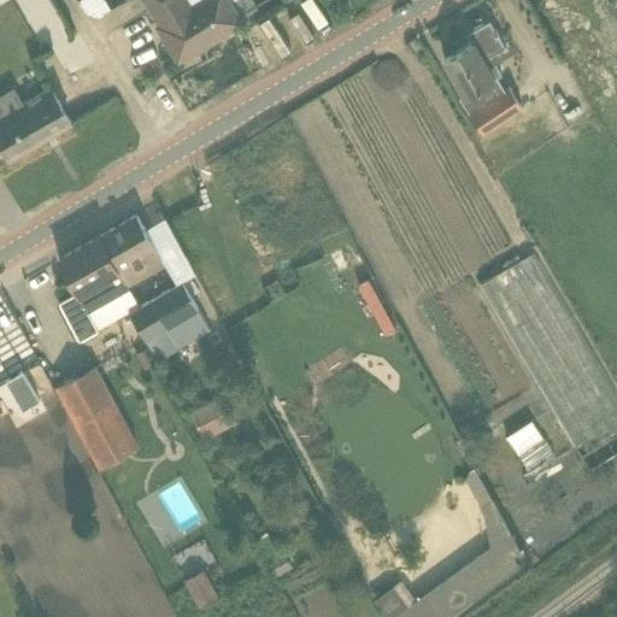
[(106,0),(78,0),(82,5),(86,10),(90,15),(97,16),(101,16),(112,9),(106,0)]
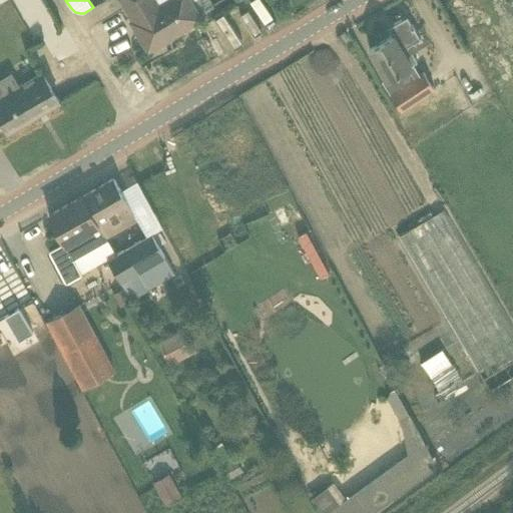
[(173,34),(200,18),(189,0),(167,0),(158,5),(154,0),(122,0),(134,20),(132,21),(148,49),(164,40),(163,37),(172,32),(173,34)]
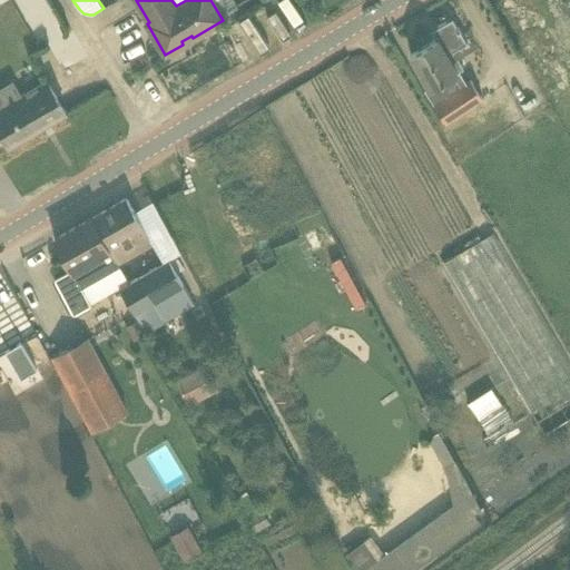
[(471,80),(467,82),(459,69),(463,67),(453,50),(468,42),(452,18),(431,30),(436,40),(411,55),(429,87),(424,90),(433,106),(445,124),(483,99),(471,80)]
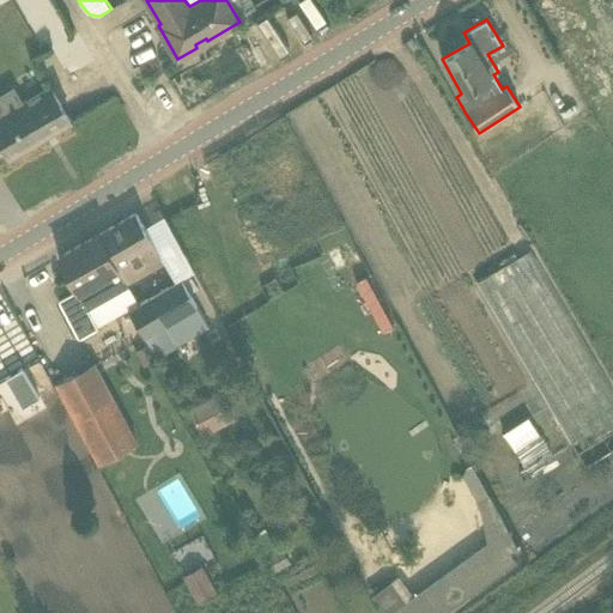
[(412,37),(402,43),(408,53),(418,46),(412,37)]
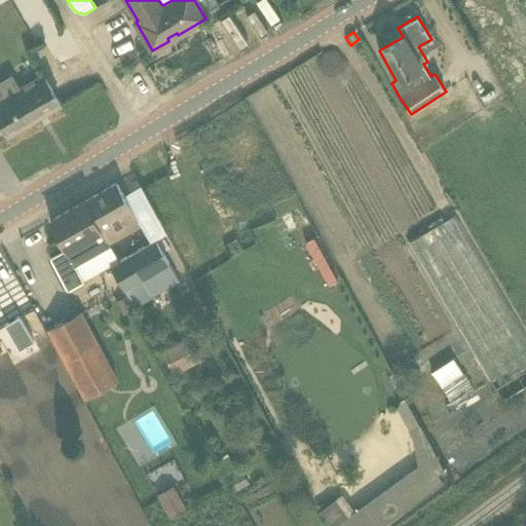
[(0,121),(8,137),(61,105),(42,74),(20,88),(0,100),(0,121)]
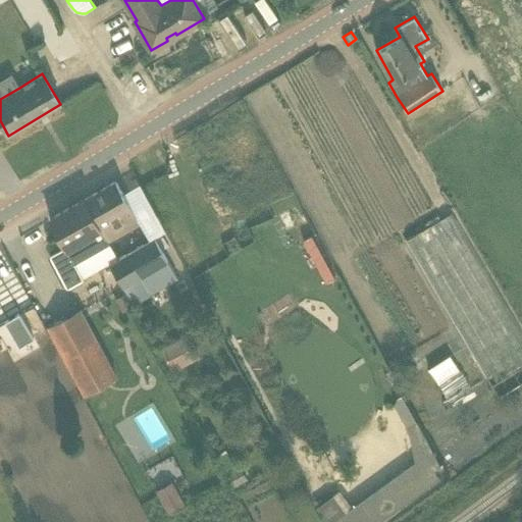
[(139,221),(116,181),(85,199),(101,225),(109,220),(111,224),(110,225),(115,233),(120,230),(119,230),(139,221)]
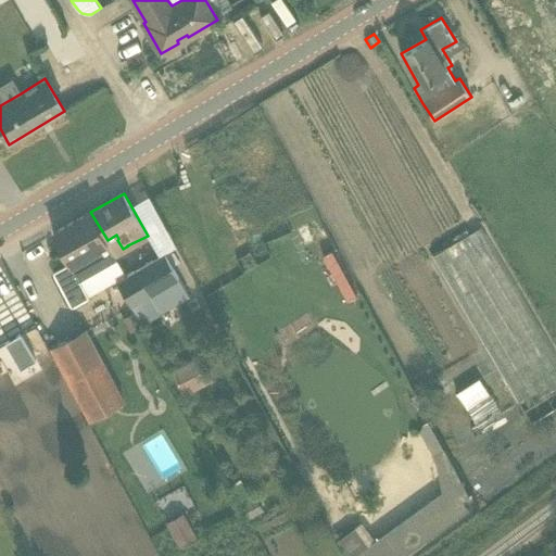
[(53,232),(53,234),(70,263),(54,272),(72,305),(88,297),(117,280),(126,276),(117,261),(106,240),(108,240),(90,212),(53,232)]
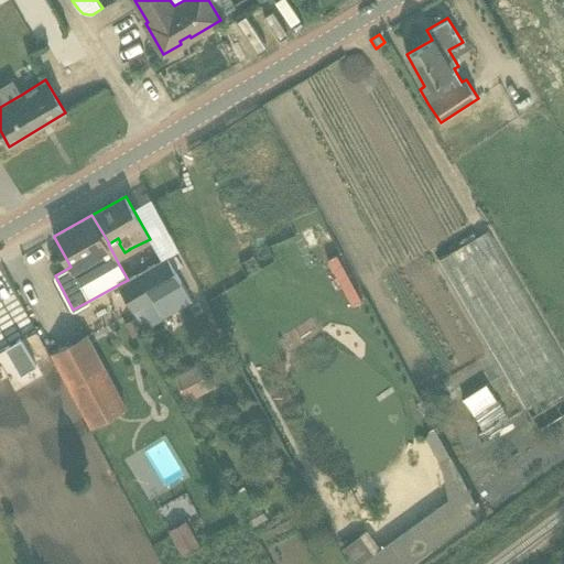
[(563,384),(563,362),(554,345),(555,345),(488,230),(437,260),(503,375),(507,372),(527,407),(551,392),(563,384)]
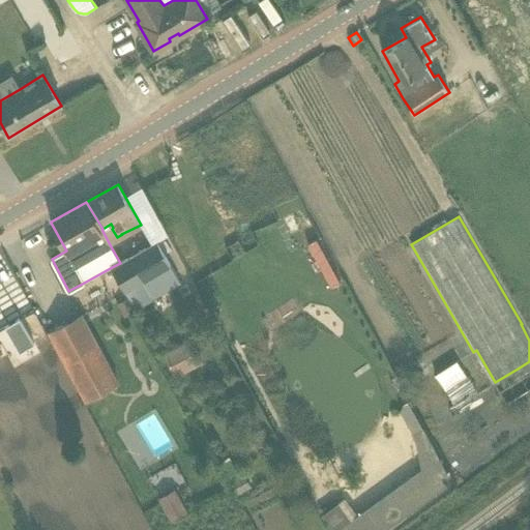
[(143,281),(142,282),(151,298),(179,282),(157,242),(130,257),(143,281)]
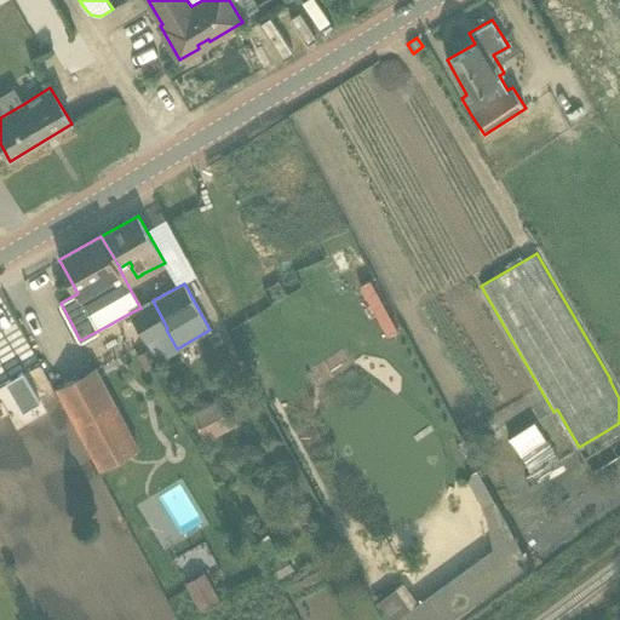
[(141,308),(131,313),(147,340),(166,329),(167,328),(153,300),(141,308)]
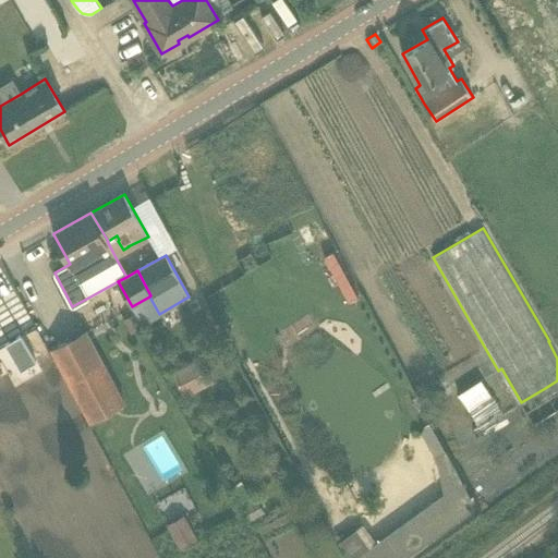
[(85,332),(52,350),(91,422),(124,404),(85,332)]
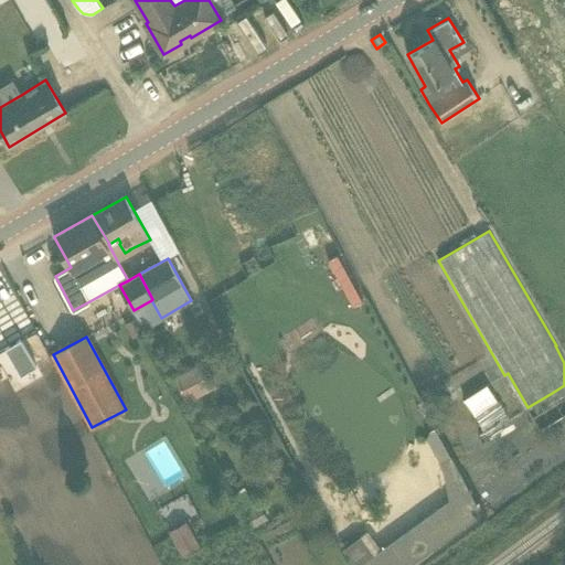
[(6,349),(21,375),(36,366),(21,339),(6,349)]
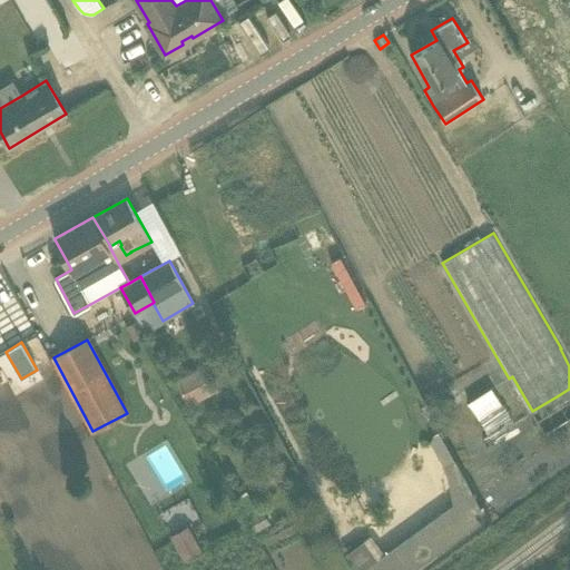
[(175,381),(188,405),(208,394),(195,370),(175,381)]
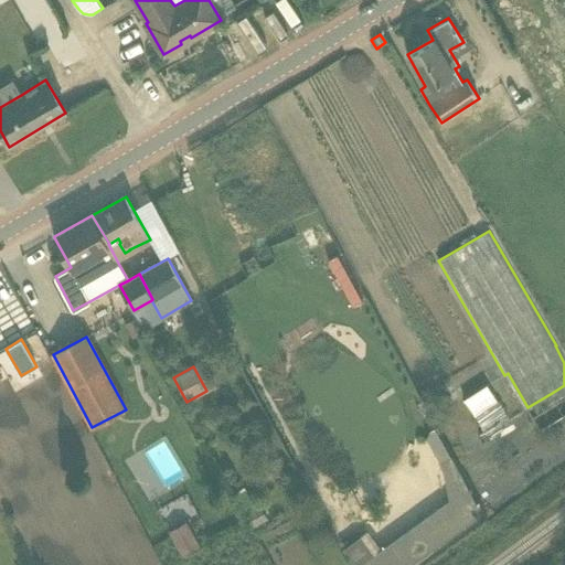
[(480,426),(504,411),(486,383),(462,397),(480,426)]
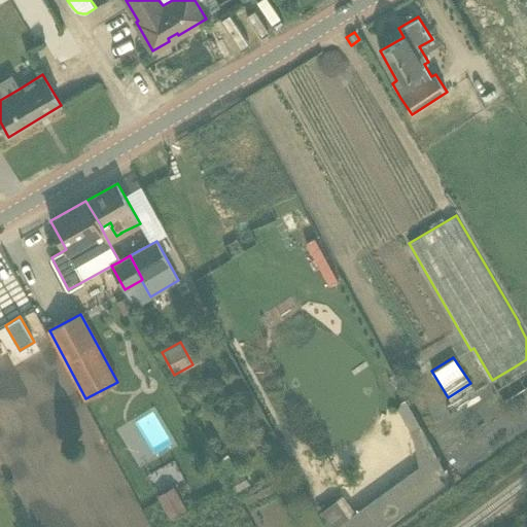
[(399,409),(411,430),(420,425),(409,403),(399,409)]
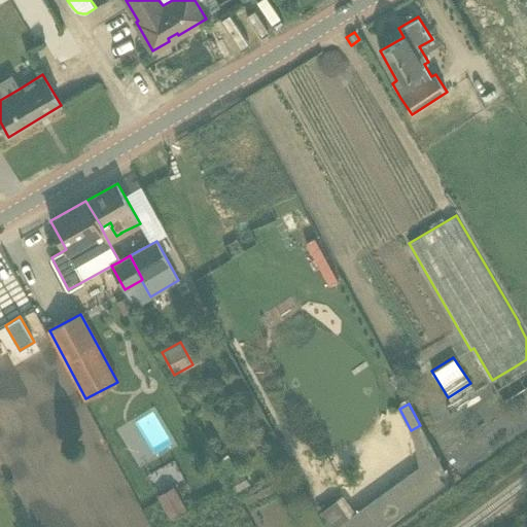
[(156,491),(182,477),(174,461),(147,477),(156,491)]
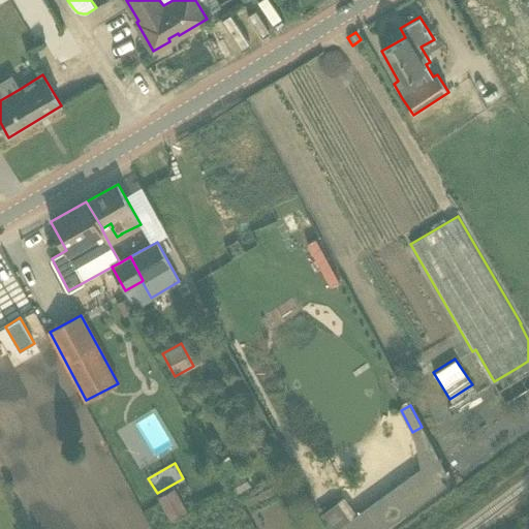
[(400,506),(406,515),(445,485),(439,476),(400,506)]
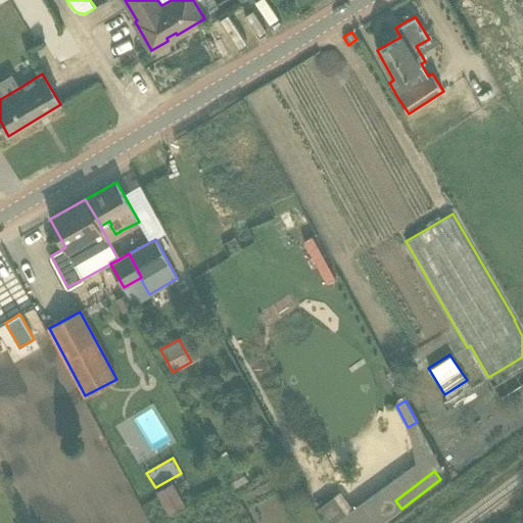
[(173,482),(156,491),(170,515),(186,507),(173,482)]
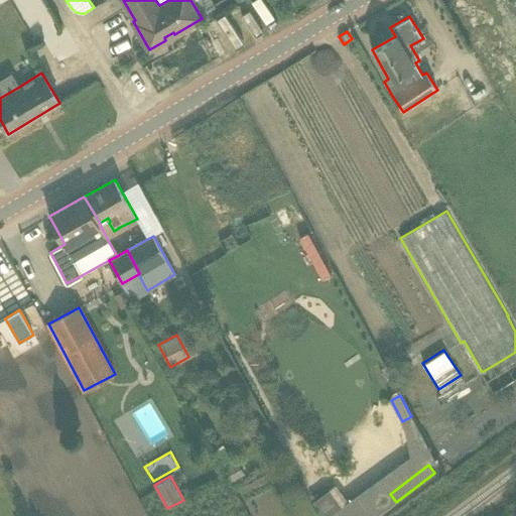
[(313,501),(324,515),(349,515),(330,490),(313,501)]
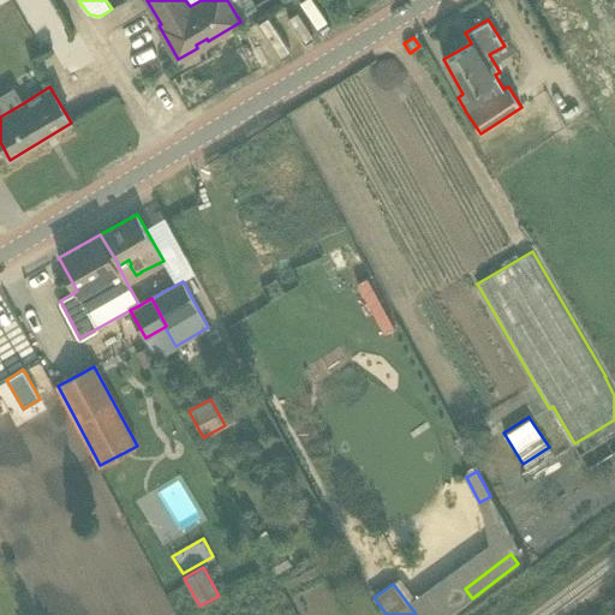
[(447,614),(451,613),(443,603),(427,614),(447,614)]
